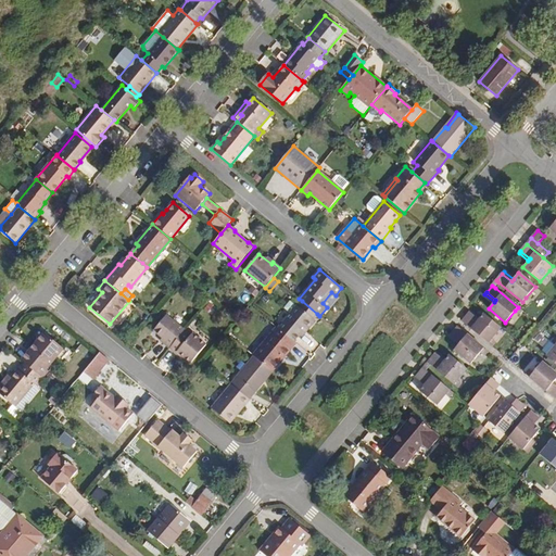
[(297,305),(278,328),(294,342),(300,336),(305,329),(306,330),(315,320),(313,319),(317,314),(302,301),(298,306),(297,305)]
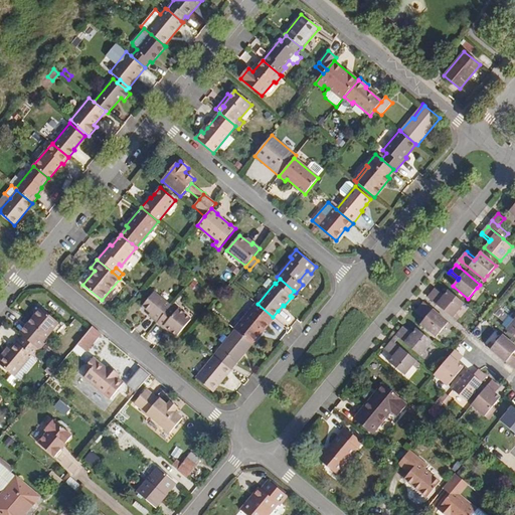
[(444,297),(435,289),(433,291),(442,299),(444,297)]
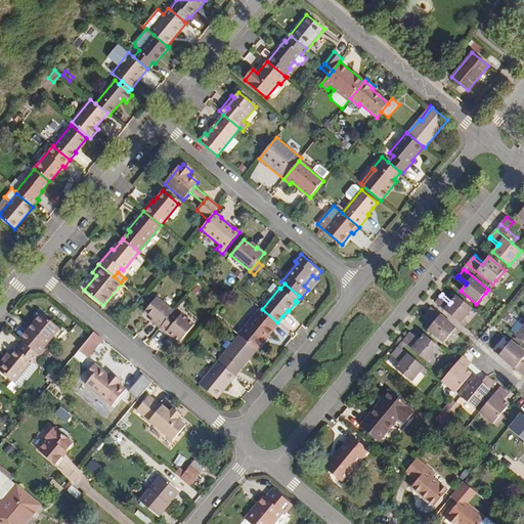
[(464,319),(472,309),(456,296),(451,302),(449,304),(440,296),(435,303),(460,323),(464,319)]
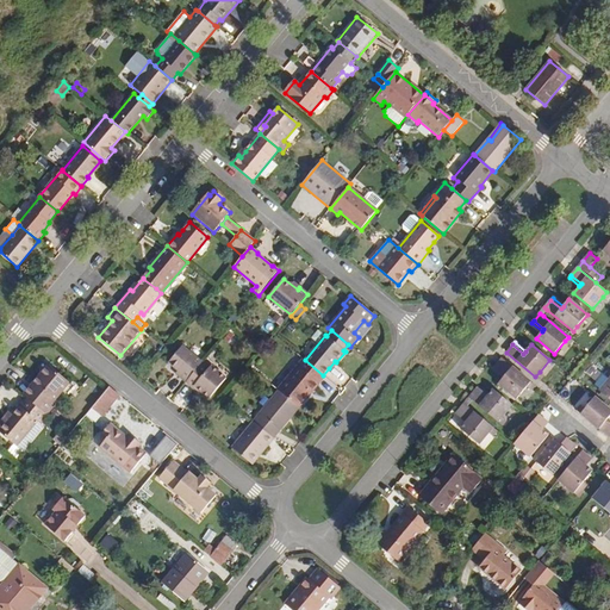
[(203,362),(182,346),(168,363),(181,374),(179,377),(186,383),(203,362)]
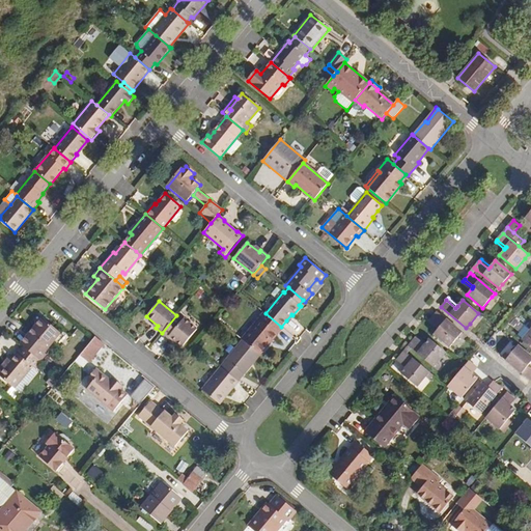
[(282,328),(281,327),(266,313),(263,312),(242,339),(243,340),(260,355),(282,328)]
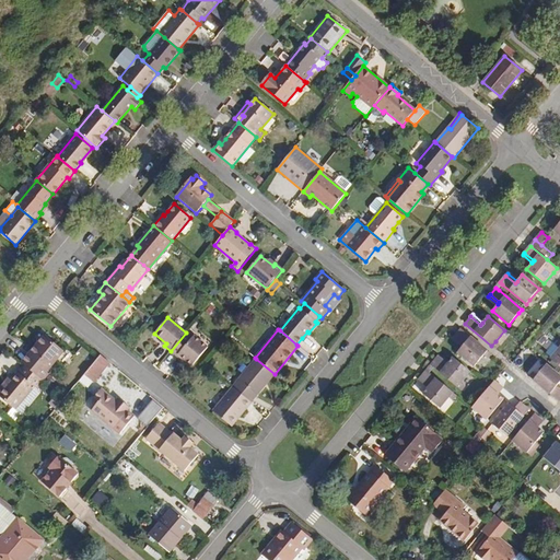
[(483,354),(487,351),(461,329),(455,336),(465,343),(463,346),(457,352),(474,366),(483,354)]
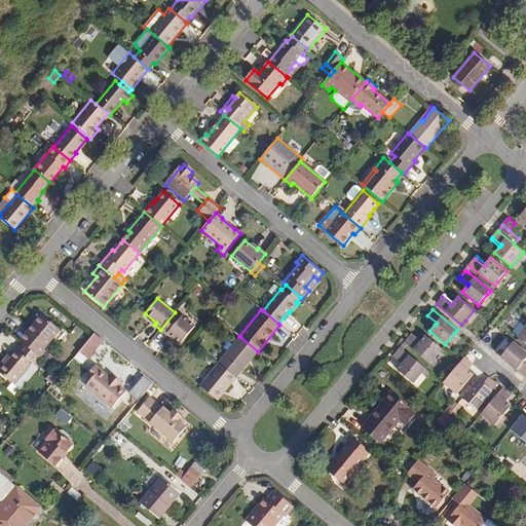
[(176,311),(175,312),(160,330),(166,335),(167,333),(175,339),(181,343),(195,327),(176,311)]
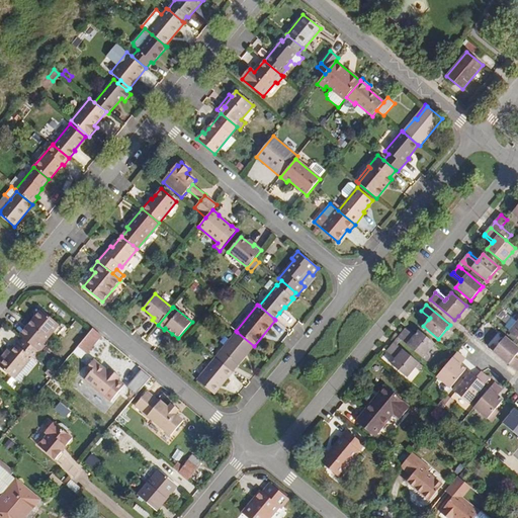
[(32,325),(22,338),(40,352),(46,346),(44,344),(59,326),(40,311),(30,323),(32,325)]
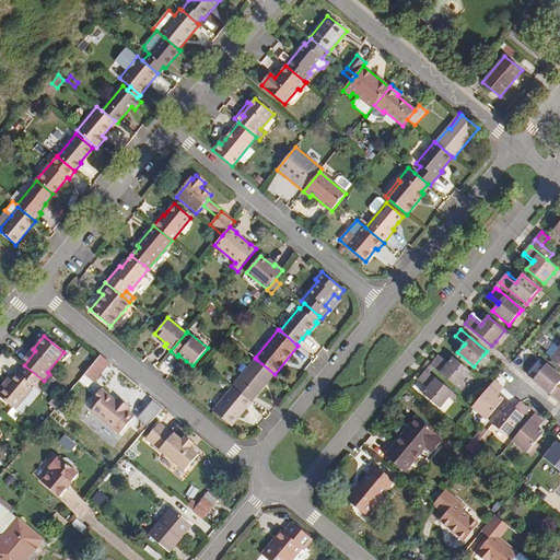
[(465,343),(455,336),(453,338),(463,346),(465,343)]
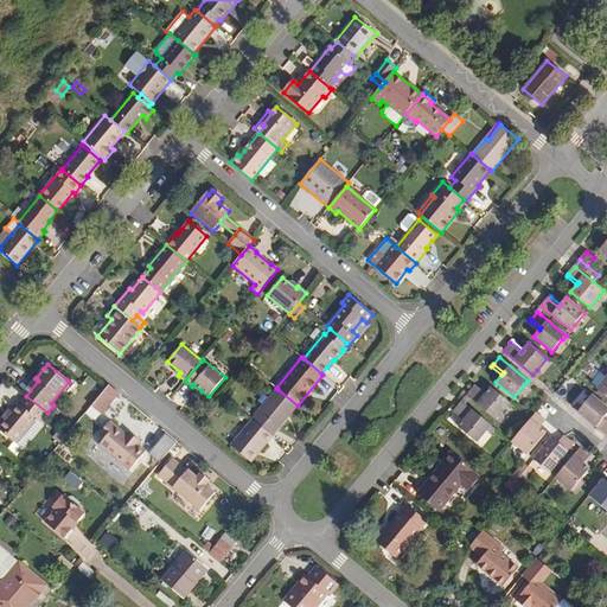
[(599,388),(596,390),(606,397),(606,376),(606,377),(602,374),(601,372),(593,383),(599,388)]
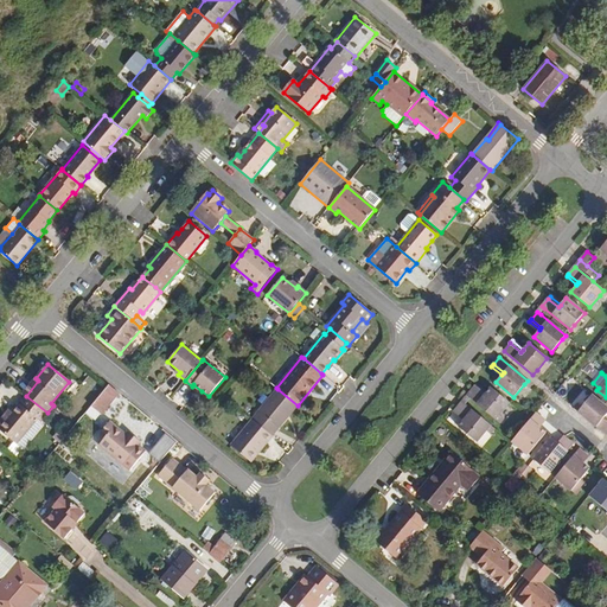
[(38,381),(36,378),(23,394),(26,396),(38,381)]
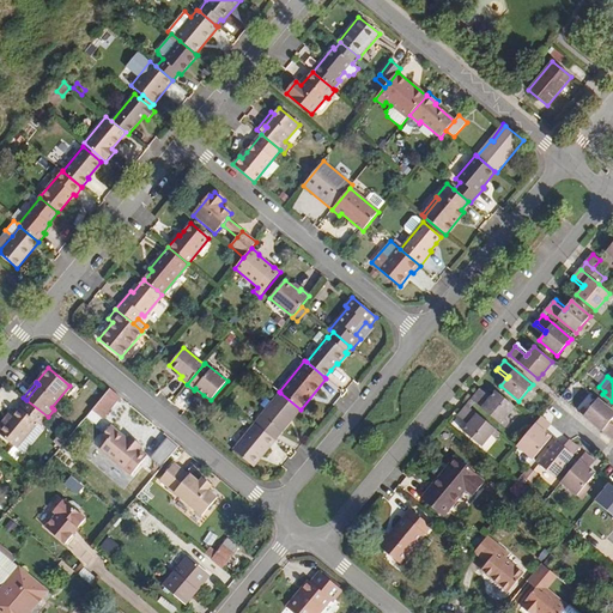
[(98,426),(122,398),(111,388),(87,417),(98,426)]
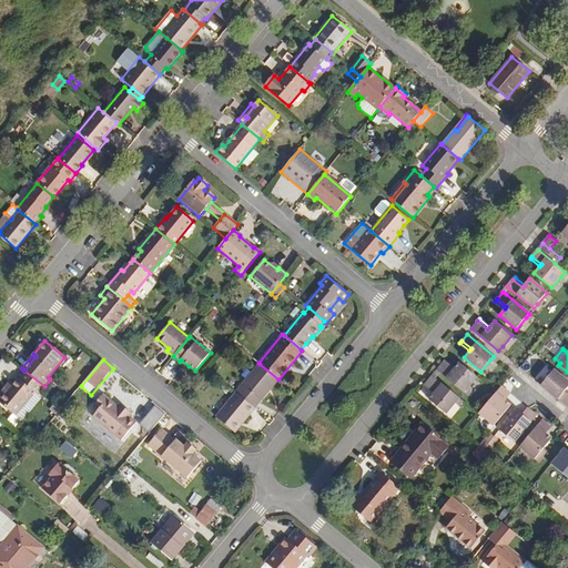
[(160,369),(166,379),(178,372),(171,362),(160,369)]
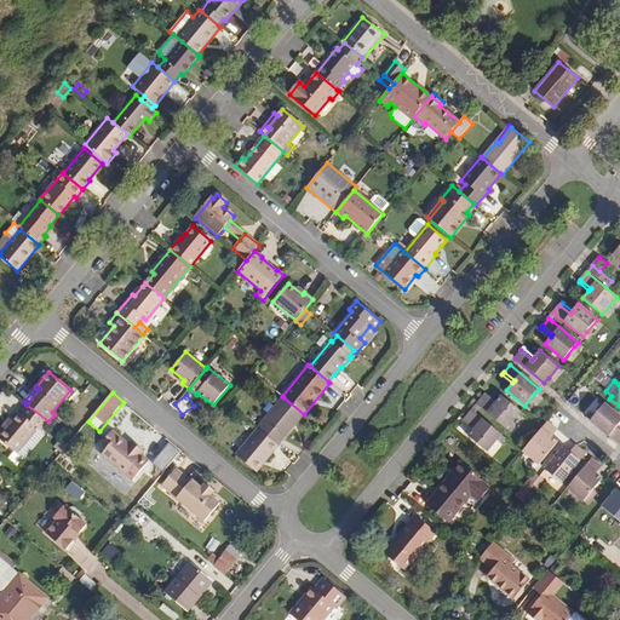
[(495,403),(484,395),(483,397),(493,406),(495,403)]
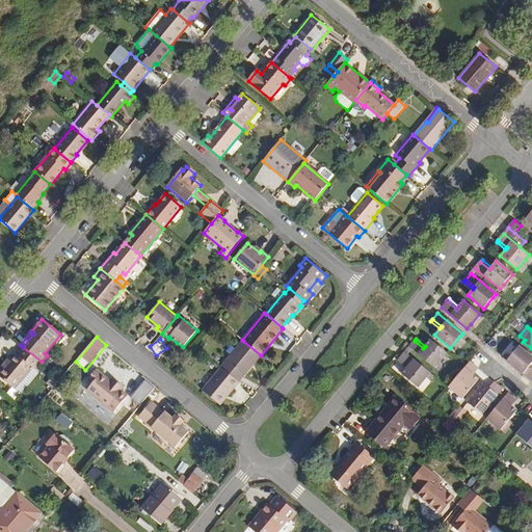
[(411,349),(434,368),(437,364),(446,353),(430,340),(425,346),(423,348),(415,341),(408,347),(411,349)]
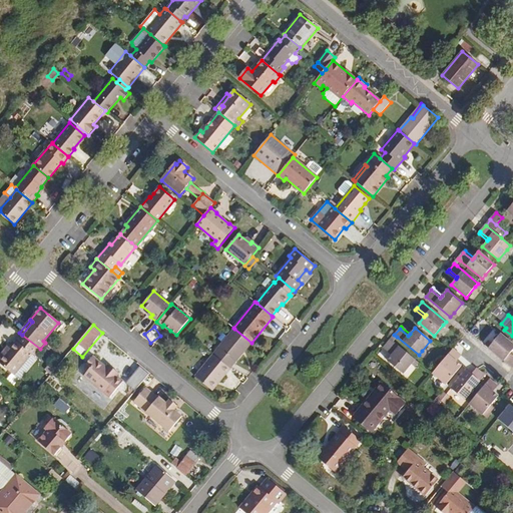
[(213,355),(227,367),(229,369),(251,343),(234,329),(212,355),(213,355)]
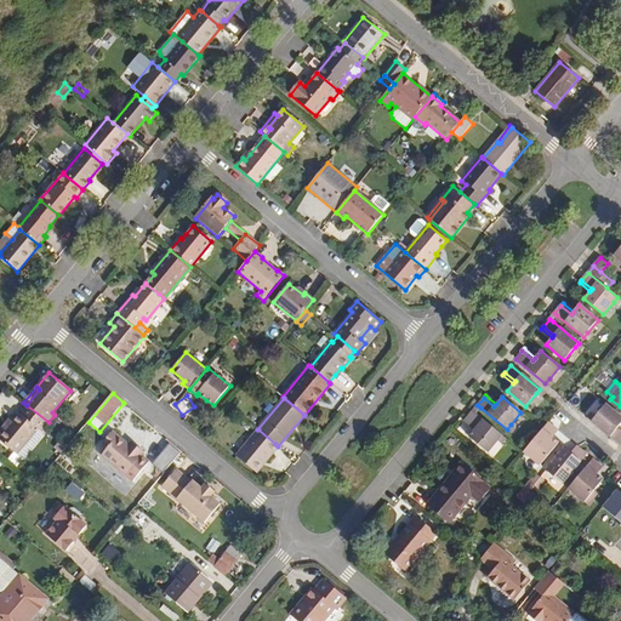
[(596,417),(591,421),(620,445),(620,433),(616,429),(619,427),(620,423),(620,416),(605,404),(596,417)]
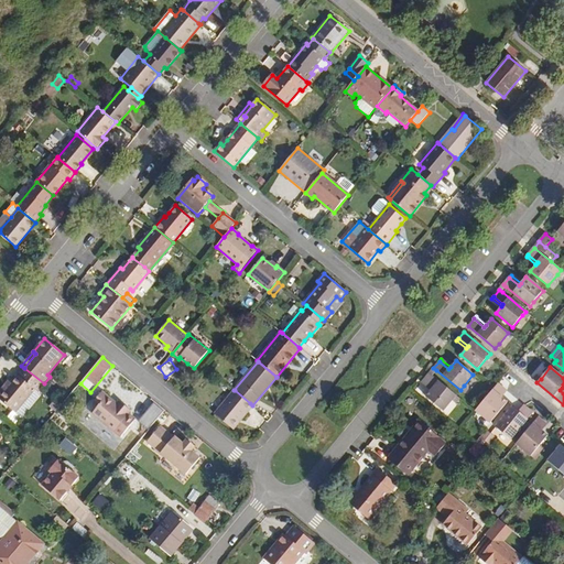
[(44,383),(24,368),(18,376),(17,375),(10,381),(6,388),(3,387),(0,390),(0,400),(15,412),(34,389),(36,392),(44,383)]
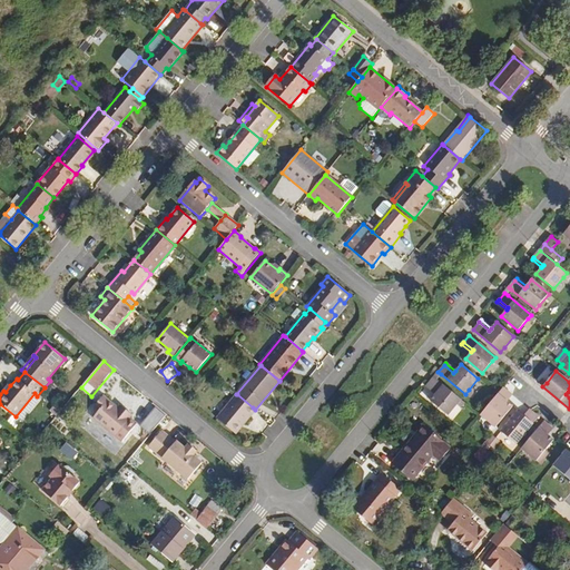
[(430,401),(448,415),(457,404),(461,400),(436,380),(434,377),(428,384),(438,392),(435,394),(430,401)]
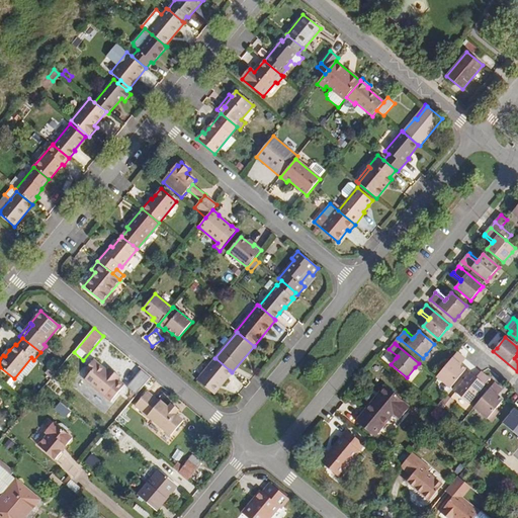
[(398,356),(389,349),(386,351),(396,358),(398,356)]
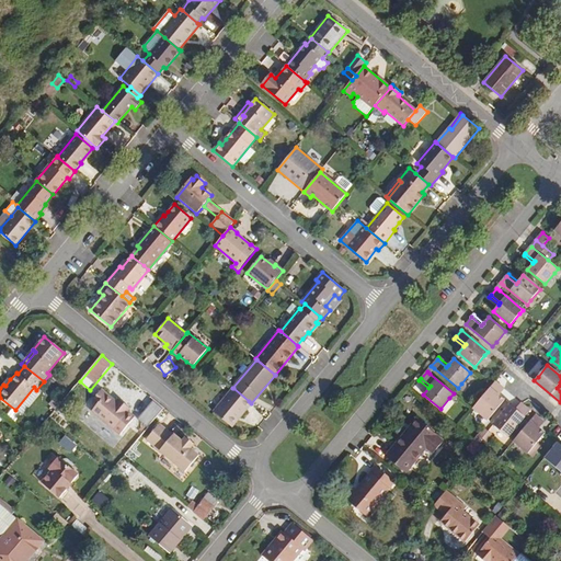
[(504,401),(499,396),(496,393),(502,388),(495,382),(472,409),(488,421),(504,401)]
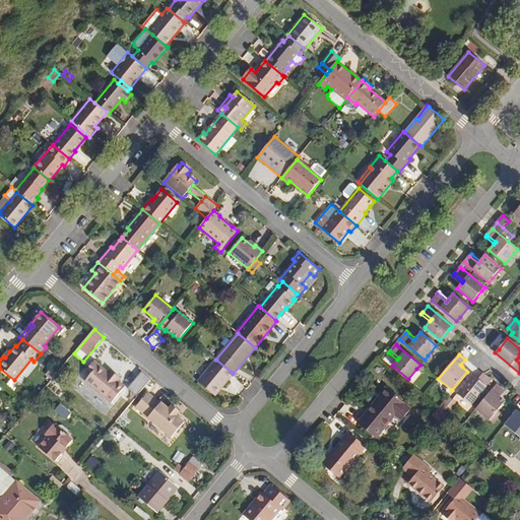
[(226,378),(231,372),(216,360),(197,382),(212,394),(219,385),(221,387),(229,380),(226,378)]
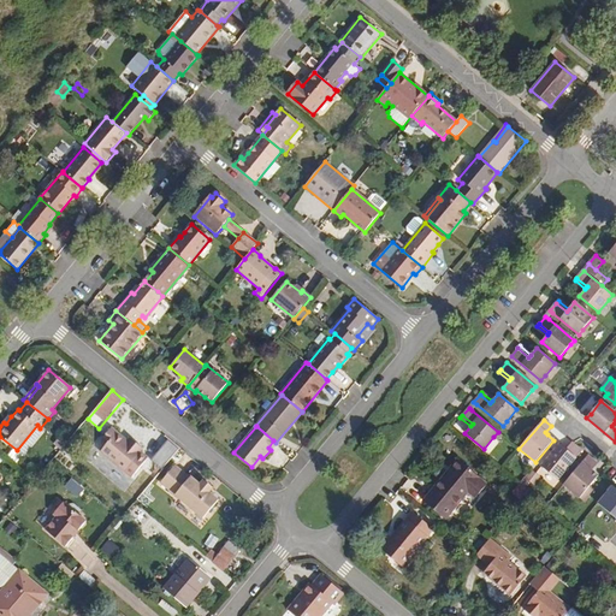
[(101,451),(125,472),(130,466),(137,472),(148,458),(141,451),(143,449),(135,442),(132,445),(129,442),(112,428),(102,439),(108,444),(101,451)]
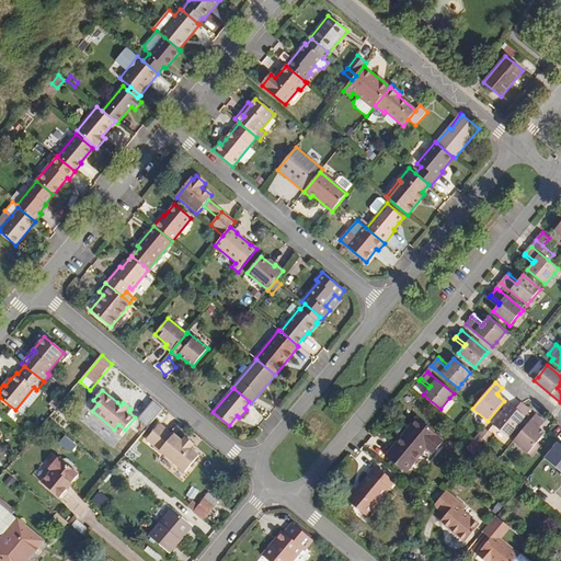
[(58,395),(49,404),(56,410),(64,400),(58,395)]
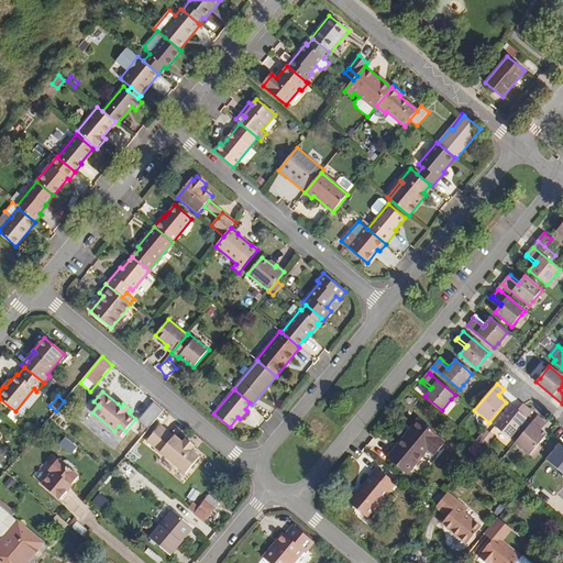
[(154,401),(140,419),(148,427),(164,409),(154,401)]
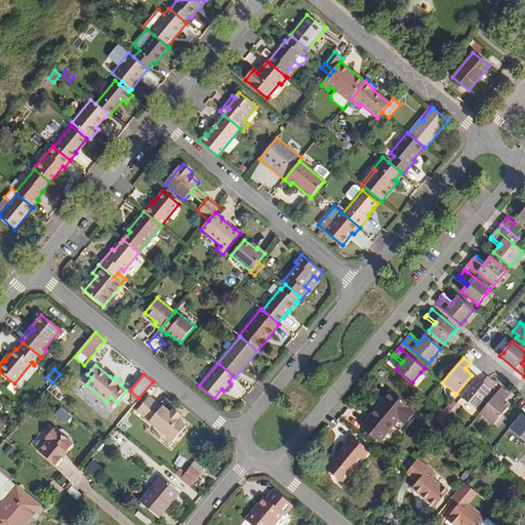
[(490,379),(485,386),(483,384),(477,379),(461,398),(475,409),(495,385),(490,379)]
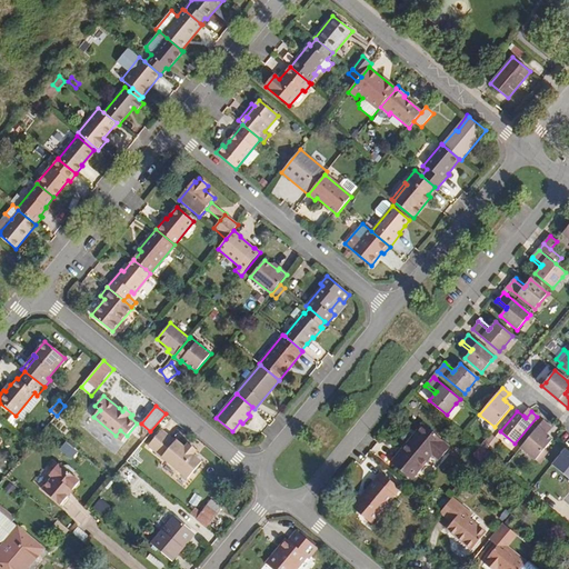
[(242,423),(240,421),(232,431),(235,433),(242,423)]
